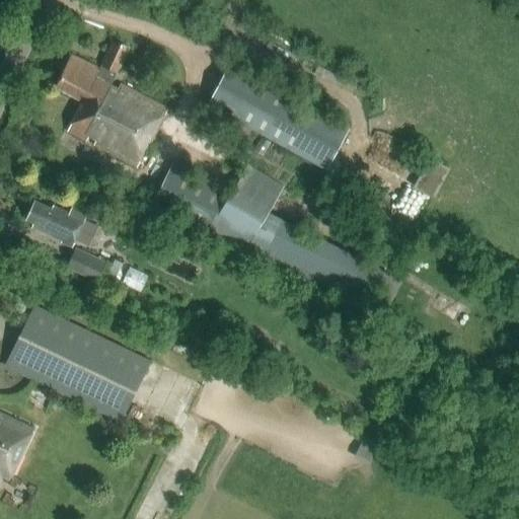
[(166,108),(120,84),(118,88),(110,84),(117,72),(129,48),(113,40),(98,68),(72,56),(56,88),(82,101),(67,132),(86,142),(88,138),(95,141),(93,145),(137,167),(166,108)]
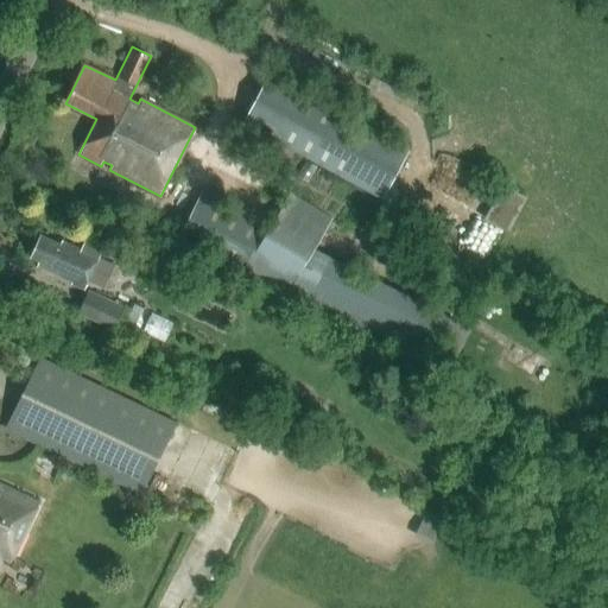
[(410,151),(267,75),(242,122),(283,144),(279,151),(302,163),(305,156),(385,198),(410,151)]
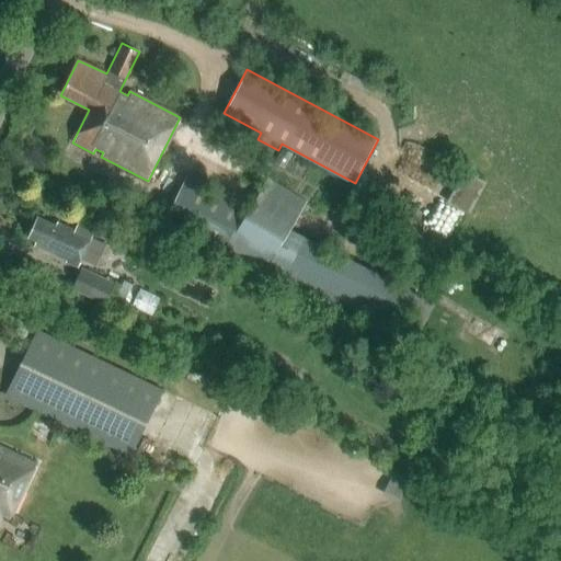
[(468,168),(454,201),(476,210),(490,178),(468,168)]
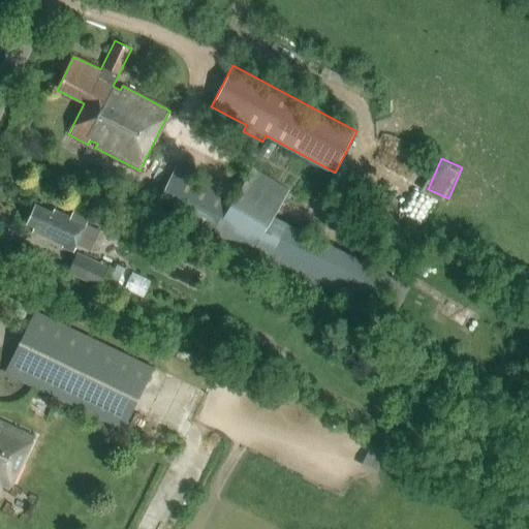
[(175,168),(153,211),(214,241),(247,258),(370,318),(391,276),(273,218),(289,190),(252,167),(235,197),(175,168)]
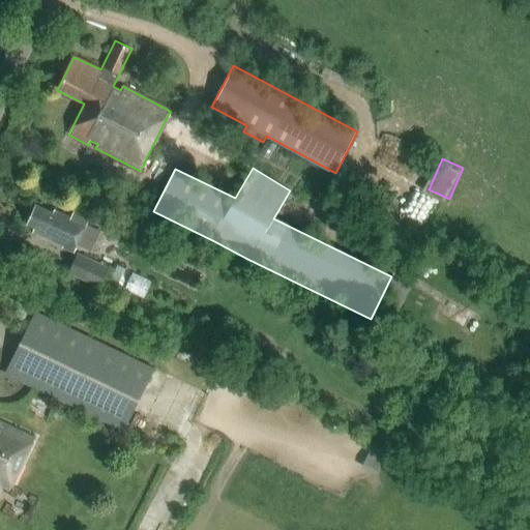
[(143,223),(154,201),(127,187),(116,209),(143,223)]
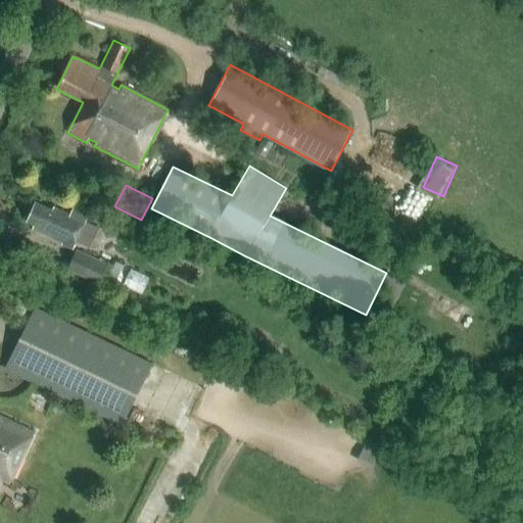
[(74,206),(69,214),(69,215),(53,207),(51,211),(36,203),(27,222),(34,225),(31,230),(73,249),(77,240),(86,245),(93,242),(97,234),(94,227),(85,223),(89,215),(74,206)]
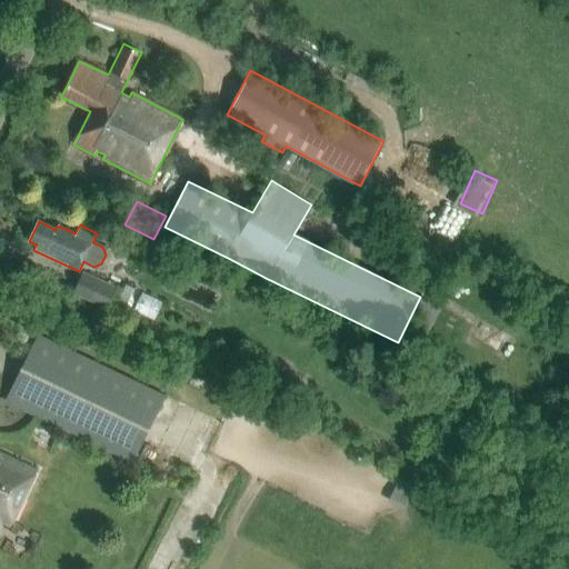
[(116,287),(82,272),(72,293),(107,309),(116,287)]
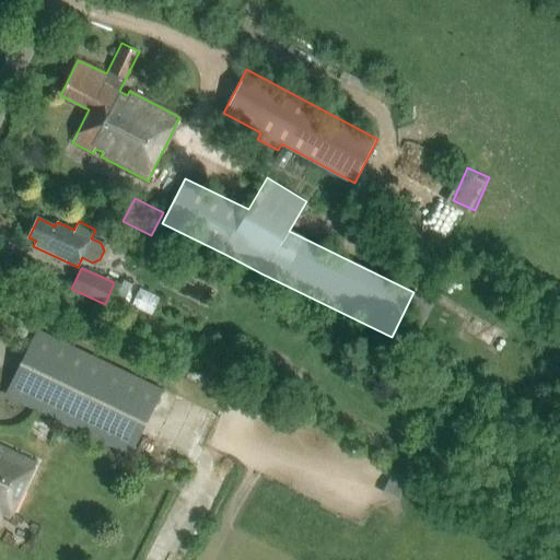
[(129,455),(161,389),(36,330),(6,395),(129,455)]
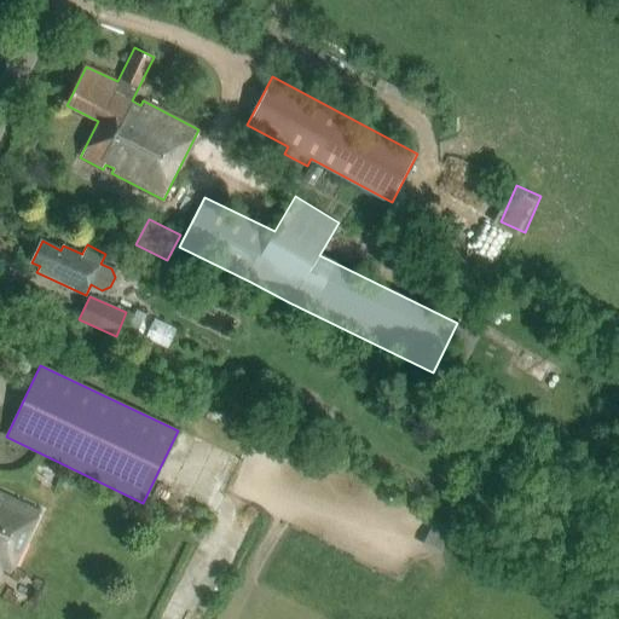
[(11,572),(39,513),(0,493),(0,571),(1,568),(11,572)]
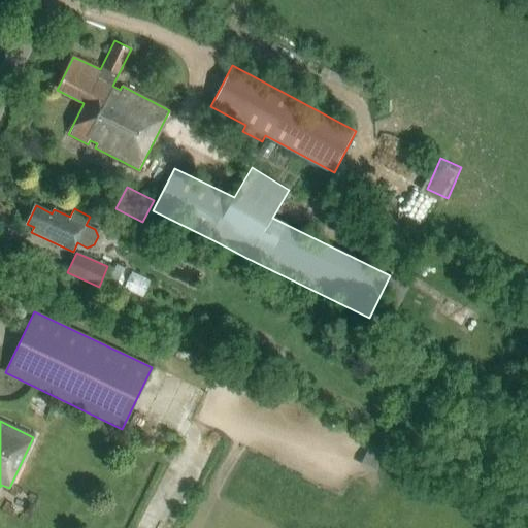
[(365,463),(383,469),(391,450),(372,442),(365,463)]
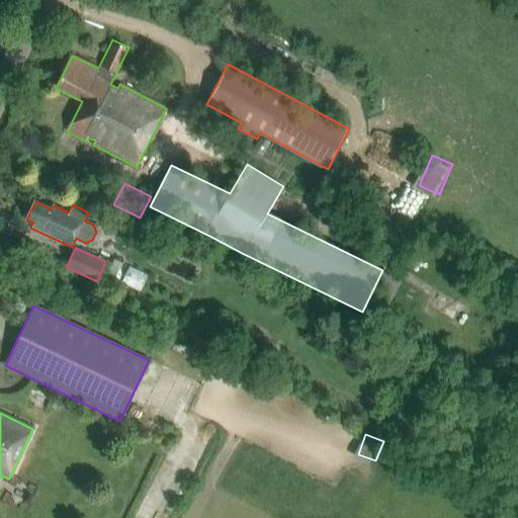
All buildings are outlined.
